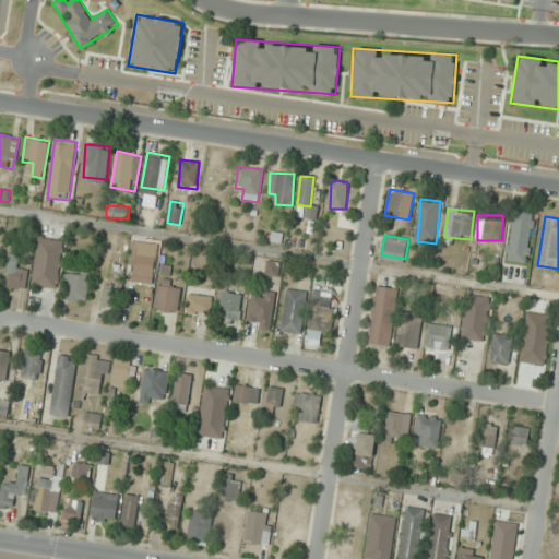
[(59,289),(64,240),(38,237),(32,286),(59,289)]
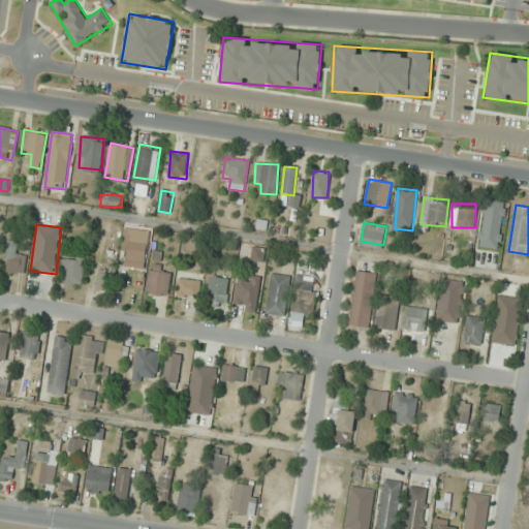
[(149,230),(129,228),(125,267),(145,269),(149,230)]
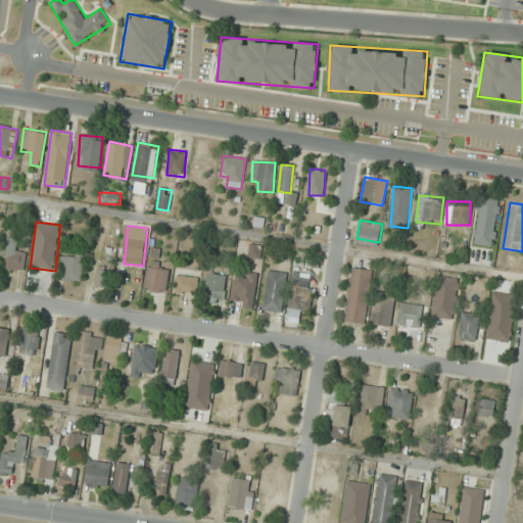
[(17,238),(6,238),(6,270),(26,270),(26,250),(17,250),(17,238)]
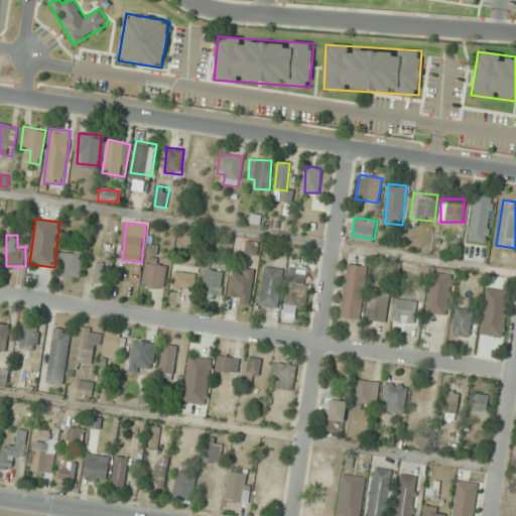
[(55,276),(79,281),(84,256),(60,251),(55,276)]
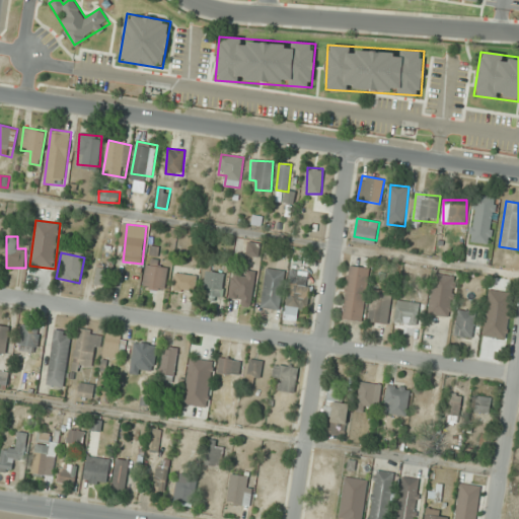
[(93,284),(106,287),(112,265),(98,262),(93,284)]
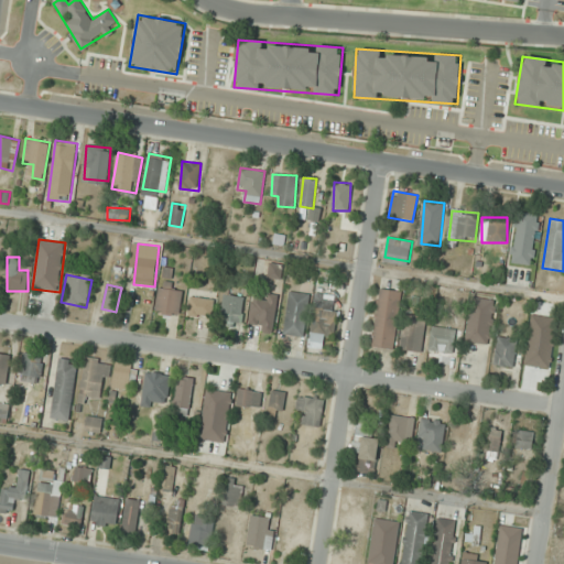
[(394,350),(401,291),(379,289),(372,348),(394,350)]
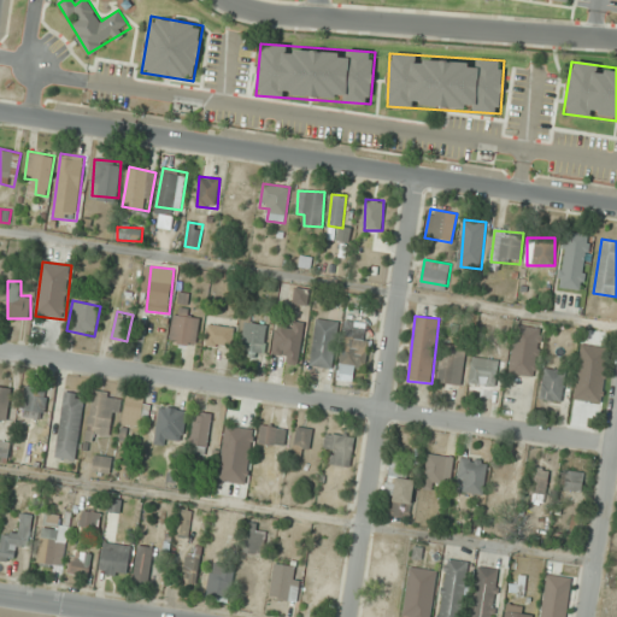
[(310,366),(331,369),(339,322),(317,318),(310,366)]
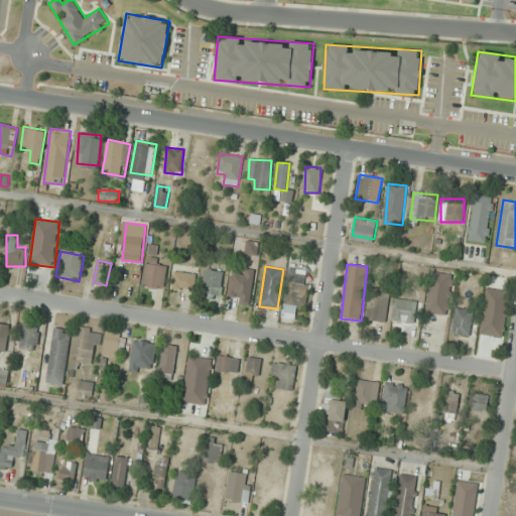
[(220,300),(225,272),(206,268),(201,296),(220,300)]
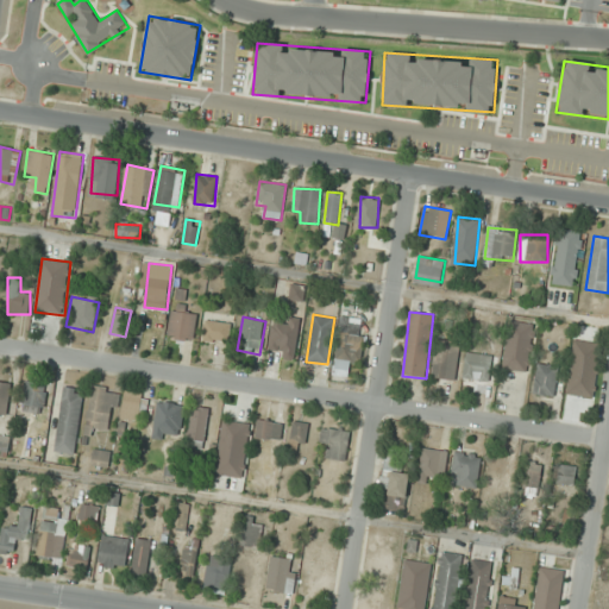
[(347,377),(351,362),(357,363),(364,320),(343,316),(333,375),(347,377)]
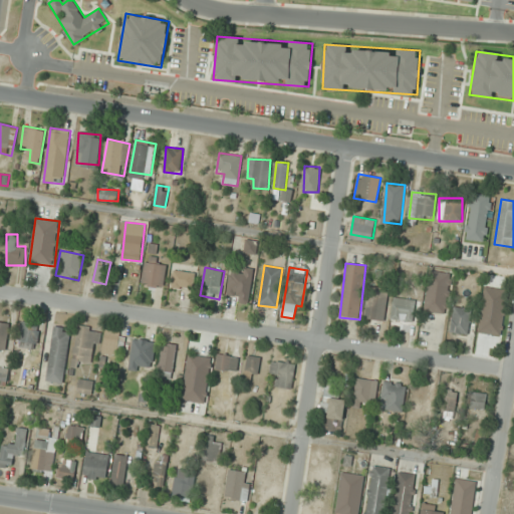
[(425,311),(447,314),(452,272),(431,269),(425,311)]
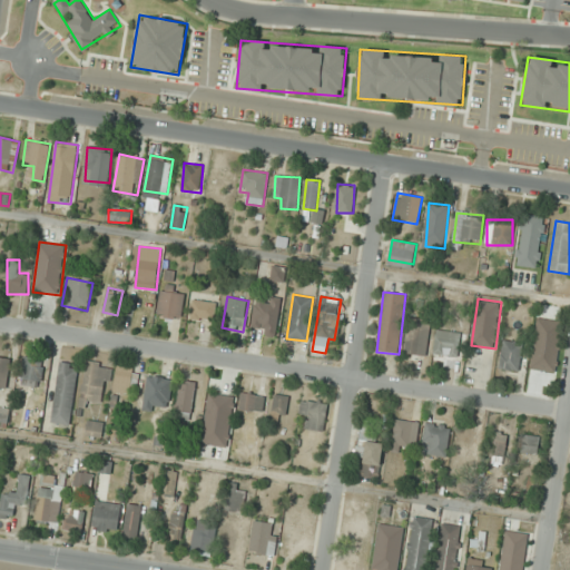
[(216,302),(192,300),(189,318),(214,321),(216,302)]
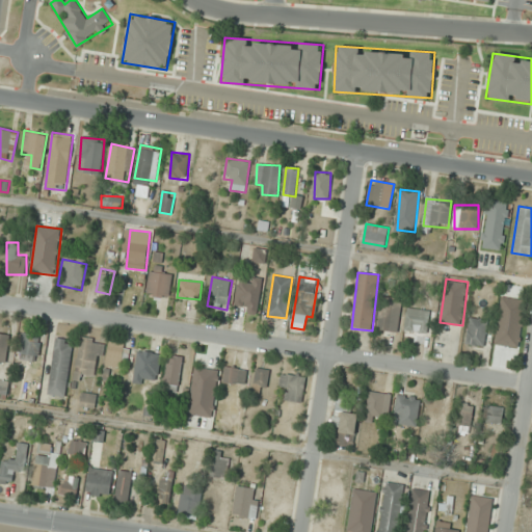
[(258,316),(259,290),(241,289),(240,315),(258,316)]
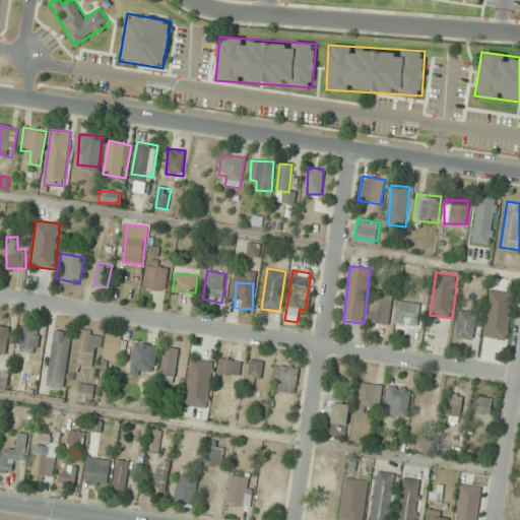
[(370,324),(389,325),(392,291),(373,290),(370,324)]
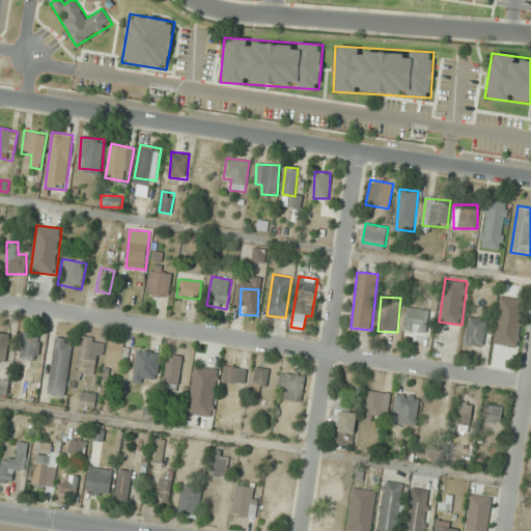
[(406,333),(428,333),(428,309),(406,309),(406,333)]
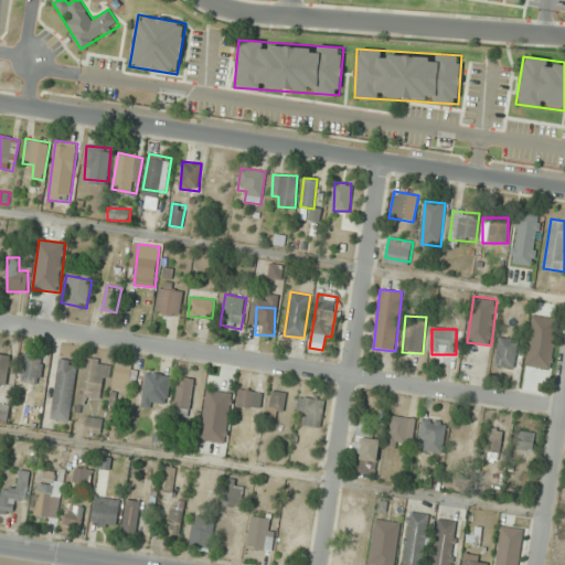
[(494,366),(514,369),(518,340),(498,337),(494,366)]
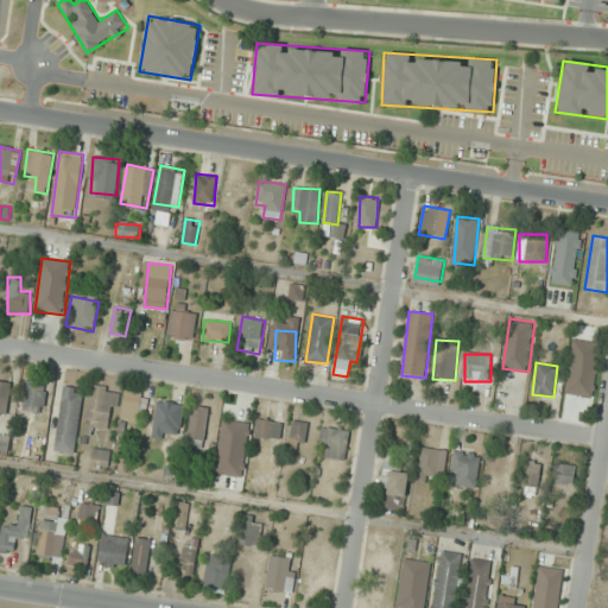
[(0,413),(6,415),(11,382),(0,380),(0,413)]
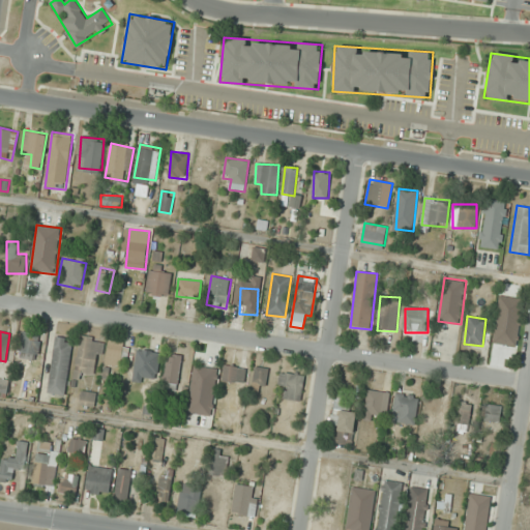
[(19,358),(37,361),(41,334),(23,331),(19,358)]
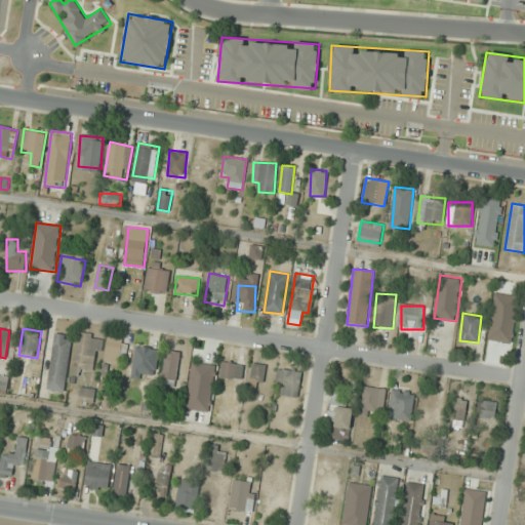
[(105,337),(82,331),(72,374),(80,376),(83,368),(96,371),(105,337)]
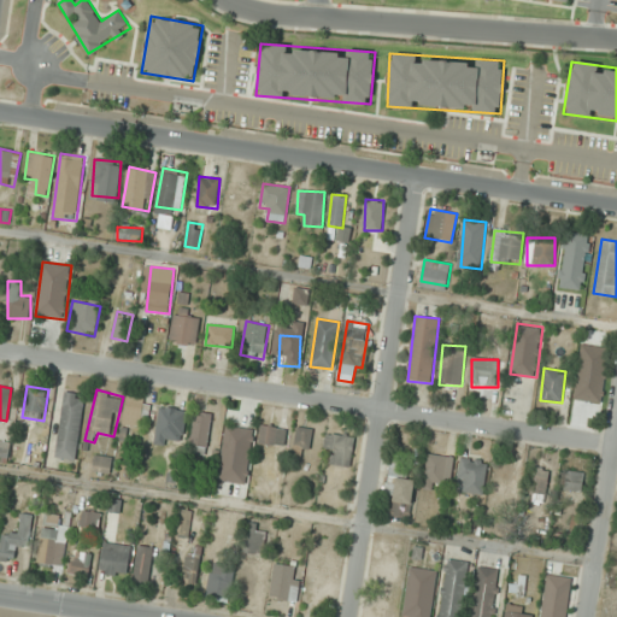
[(86,393),(64,391),(56,458),(77,460),(86,393)]
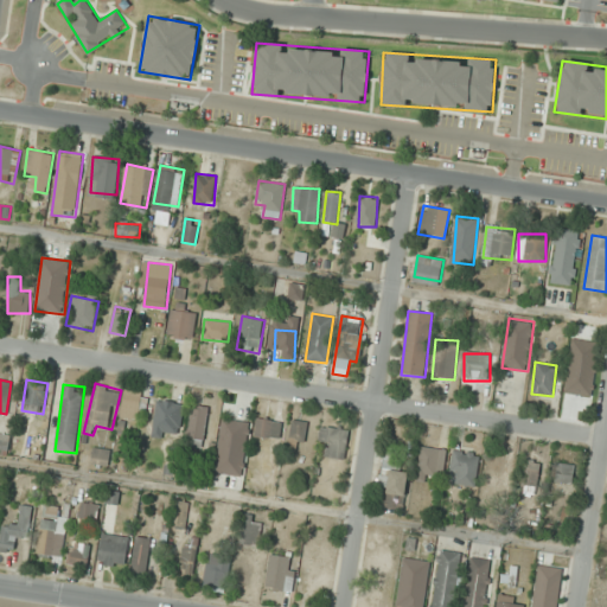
[(121,420),(139,422),(142,393),(125,390),(121,420)]
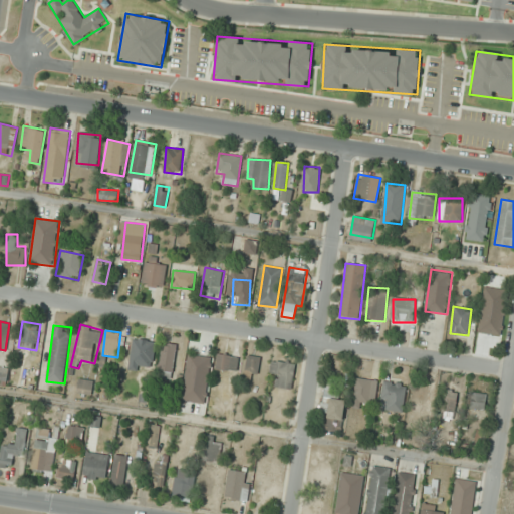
[(154,341),(132,339),(130,370),(153,371),(154,341)]
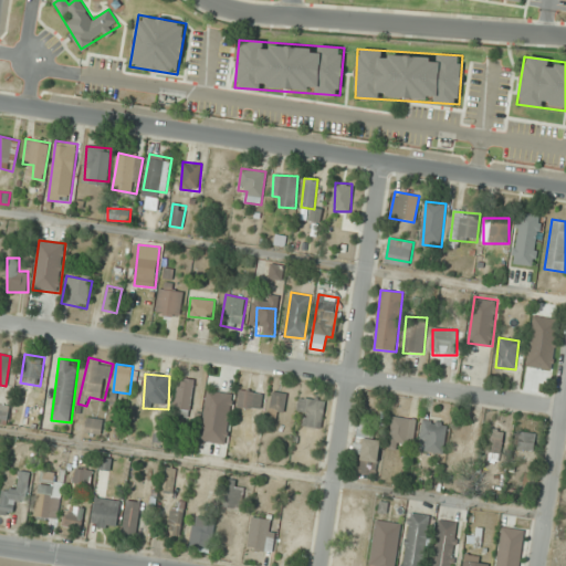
[(189,417),(194,379),(178,378),(174,415),(189,417)]
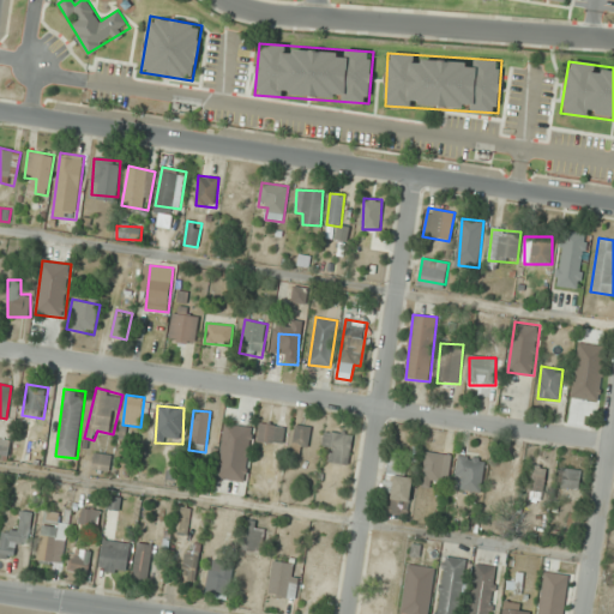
[(257,440),(280,445),(283,427),(260,422),(257,440)]
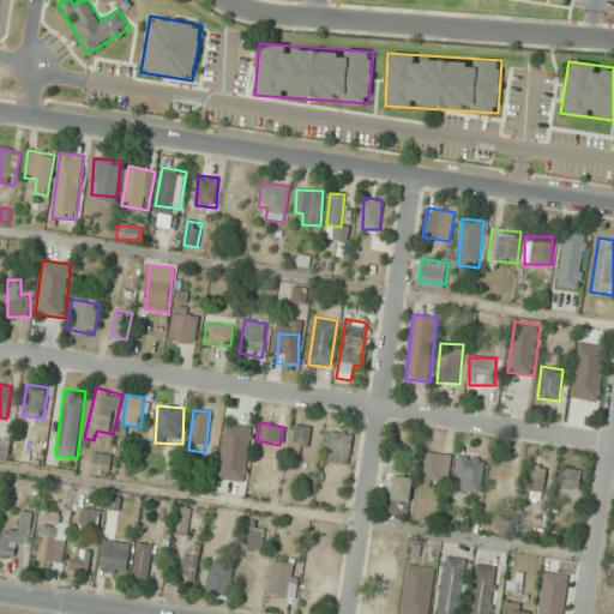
[(311,427),(294,425),(292,455),(307,457),(311,427)]
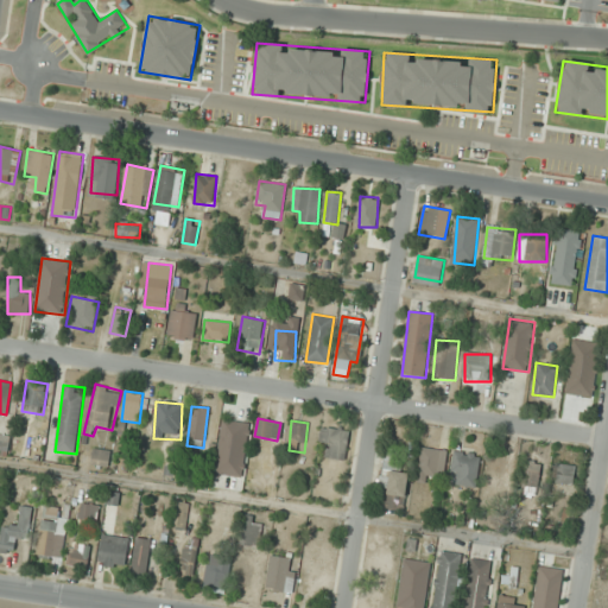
[(329,449),(327,455),(341,461),(352,434),(325,424),(317,444),(329,449)]
